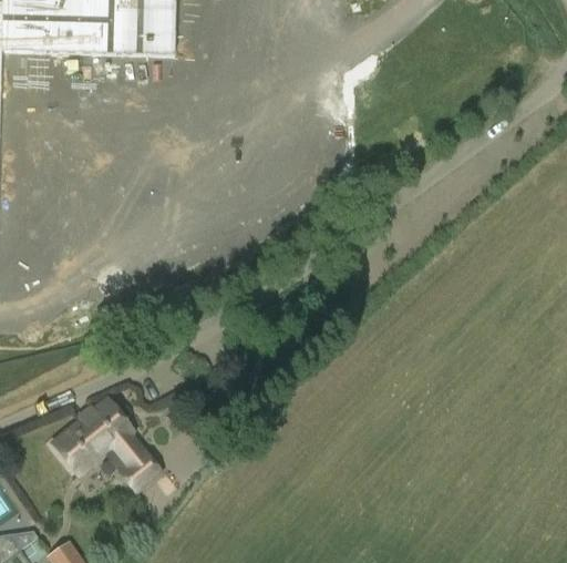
[(0,0),(0,101),(1,53),(174,58),(175,0),(0,0)]
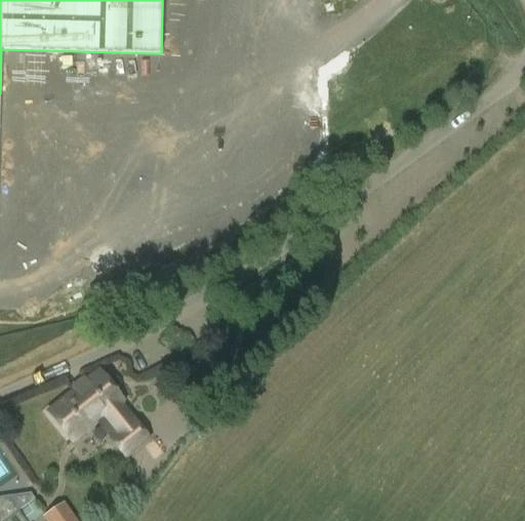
[(144,108),(140,204),(208,206),(210,110),(144,108)]
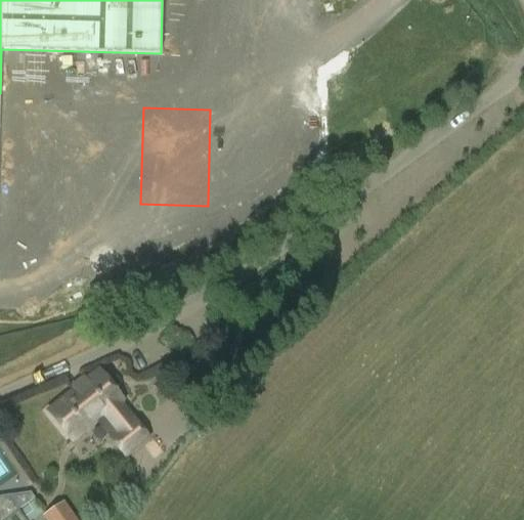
[(124,448),(144,432),(117,400),(121,397),(95,367),(47,409),(73,439),(103,412),(118,428),(112,434),(124,448)]
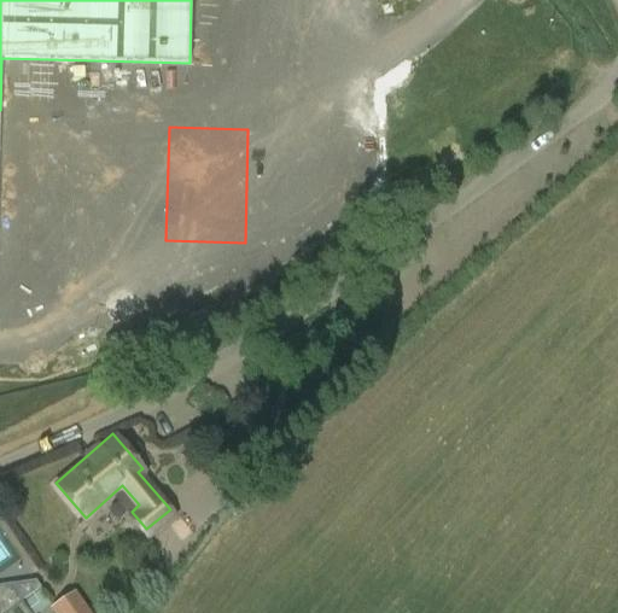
[(0,584),(0,612),(4,612),(40,587),(34,579),(0,584)]
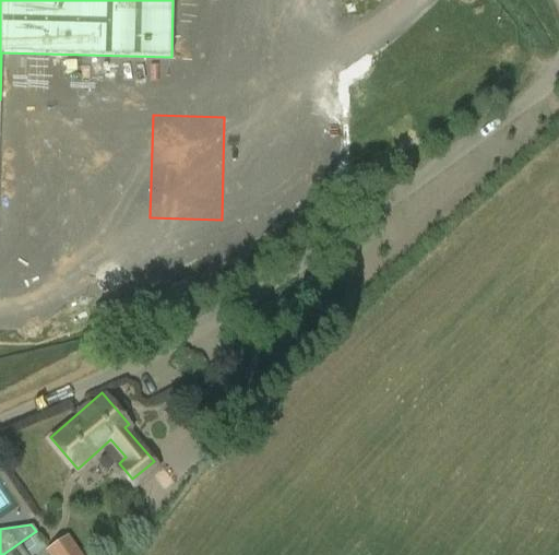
[(78,554),(66,536),(45,551),(48,554),(78,554)]
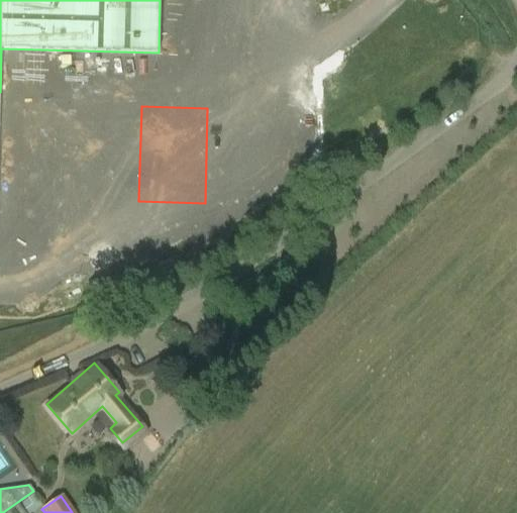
[(25,512),(19,504),(6,512),(25,512)]
